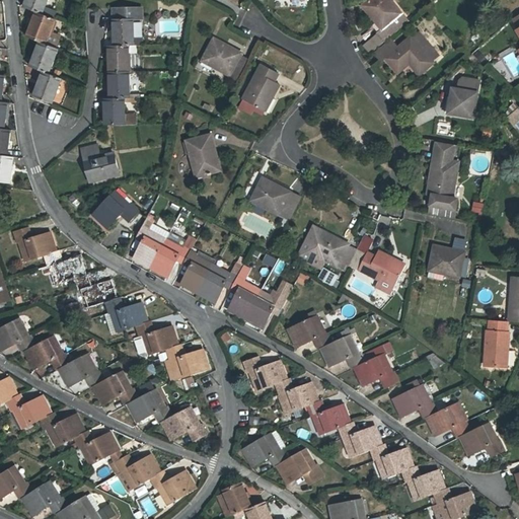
[(26,0),(24,7),(36,12),(43,14),(48,0),(26,0)]
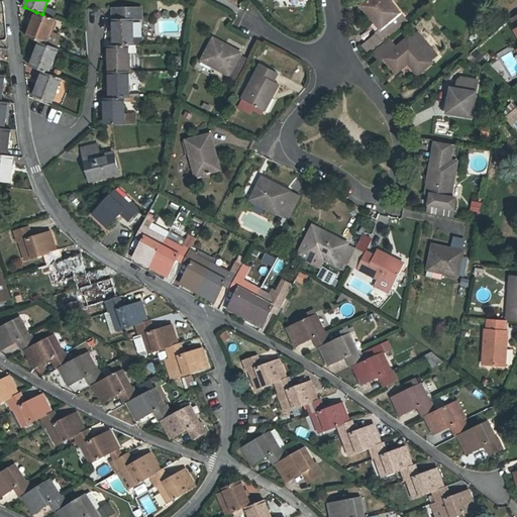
[(383,40),(403,24),(396,16),(400,13),(388,0),(368,0),(362,6),(381,29),(377,33),(383,40)]
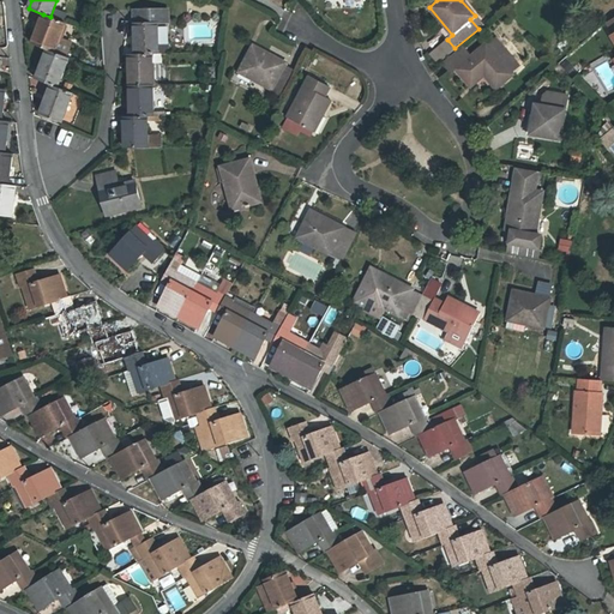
[(134,10),(136,54),(152,53),(158,53),(161,53),(169,53),(169,44),(158,44),(158,22),(168,22),(168,10),(134,10)]
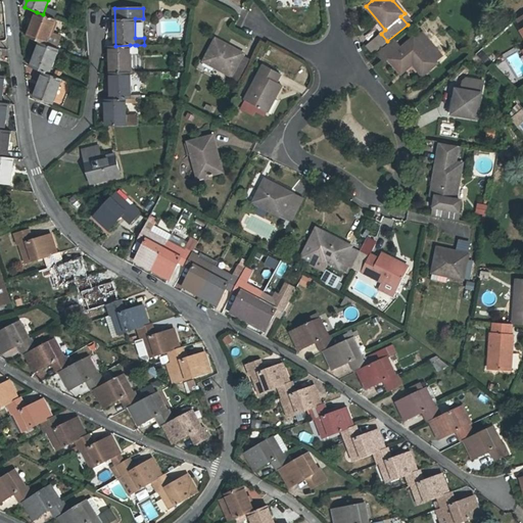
[(43,14),(37,12),(28,37),(40,42),(46,44),(50,33),(55,19),(43,14)]
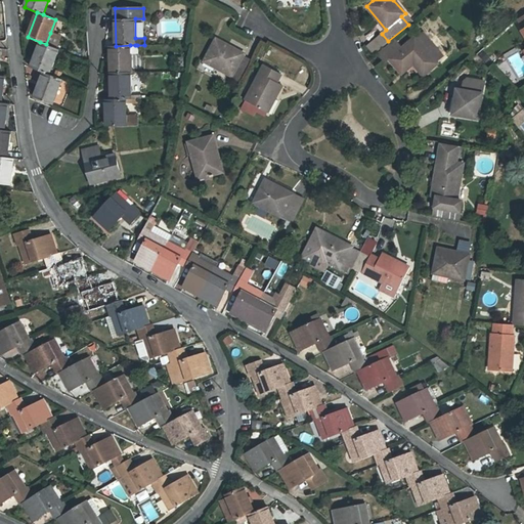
[(411,22),(405,13),(401,16),(408,25),(411,22)]
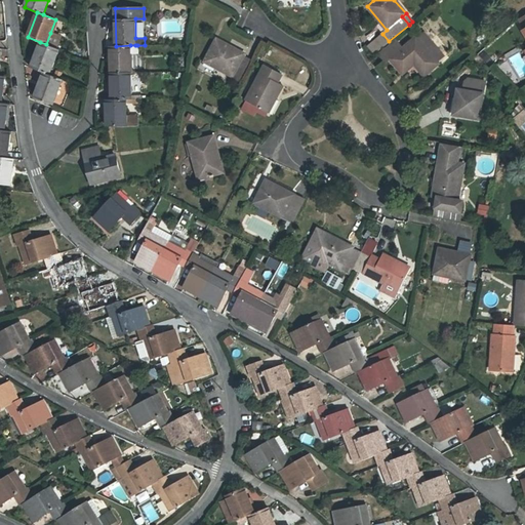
[(416,37),(404,47),(398,52),(391,43),(378,53),(386,63),(391,58),(402,73),(414,64),(423,75),(439,64),(438,63),(445,56),(425,32),(417,38),(416,37)]
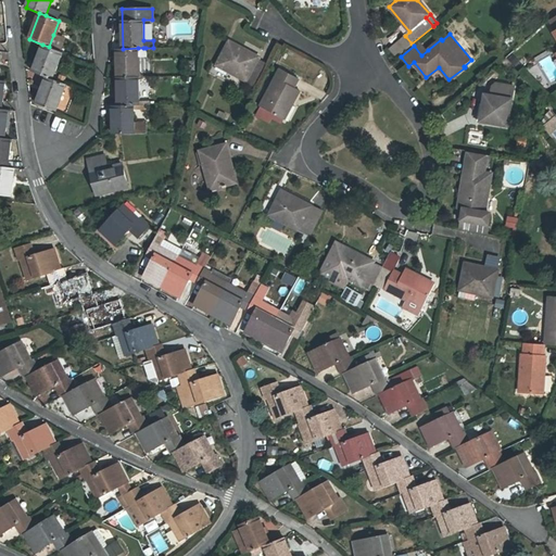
[(64,38),(53,35),(49,47),(59,51),(64,38)]
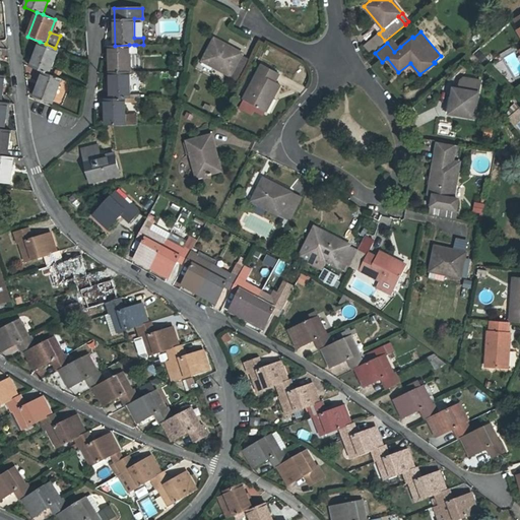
[(364,46),(372,54),(385,43),(378,35),(364,46)]
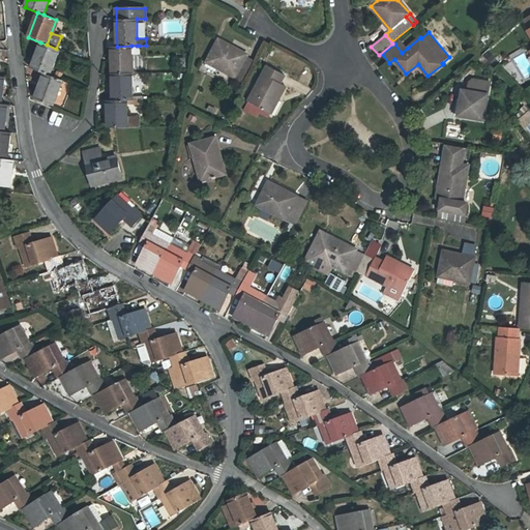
[(401,39),(394,43),(402,53),(408,48),(401,39)]
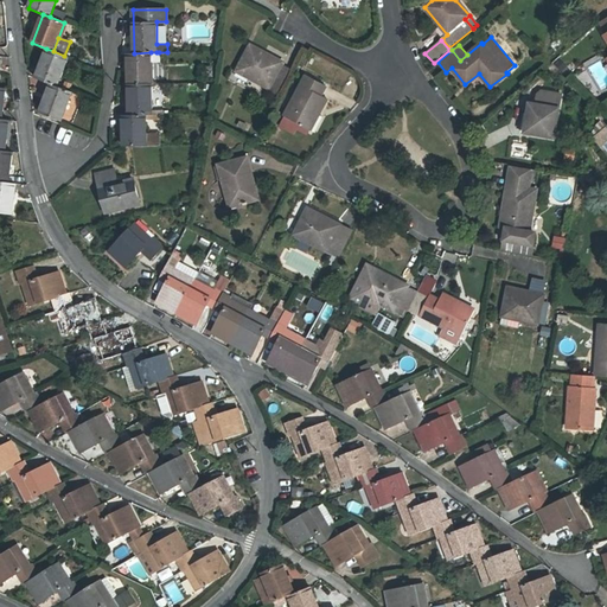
[(279,95),(293,69),(282,64),(283,63),(251,46),(237,71),(269,88),(268,90),(279,95)]
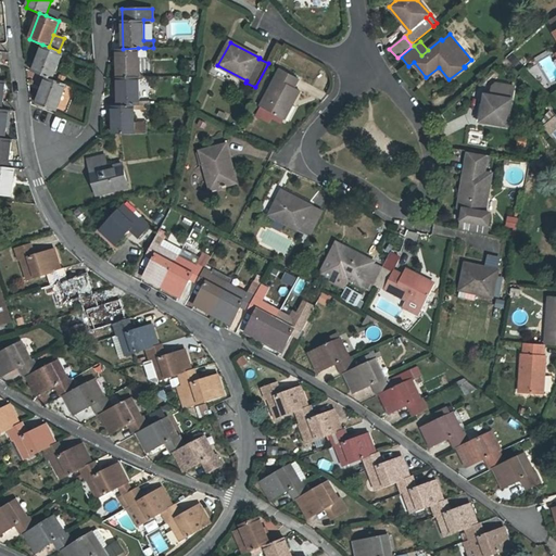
[(49,47),(42,45),(33,72),(47,77),(52,79),(63,52),(59,51),(49,47)]
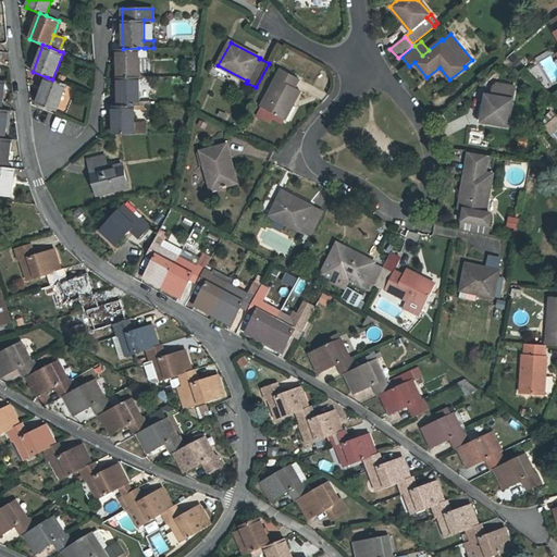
[(123,49),(118,49),(118,77),(139,77),(138,56),(138,48),(123,49)]
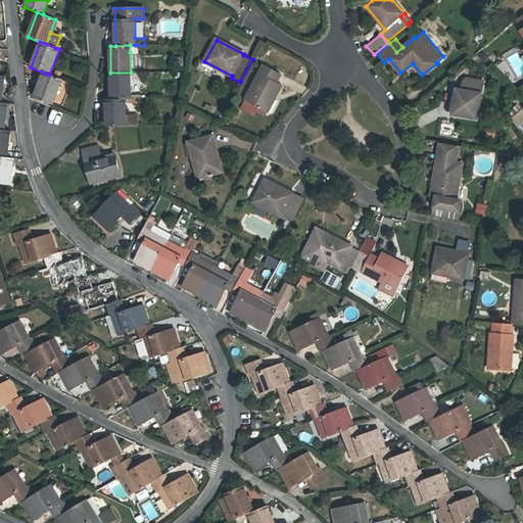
[(251,113),(254,108),(255,106),(267,112),(282,85),(276,82),(281,74),(264,65),(241,108),(251,113)]
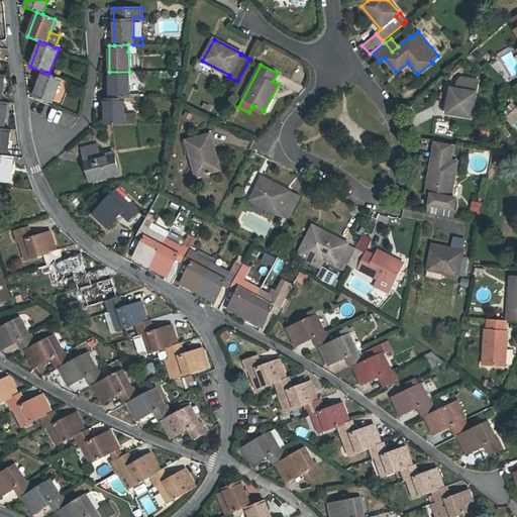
[(48,74),(43,72),(33,96),(52,103),(62,79),(59,78),(54,76),(48,74)]
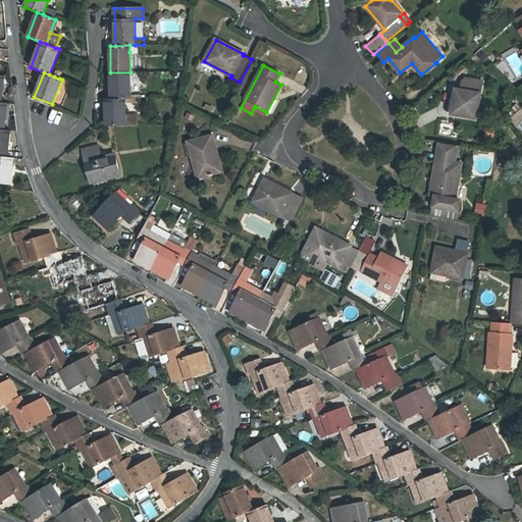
[(131,72),(110,72),(110,99),(125,99),(131,99),(131,72)]
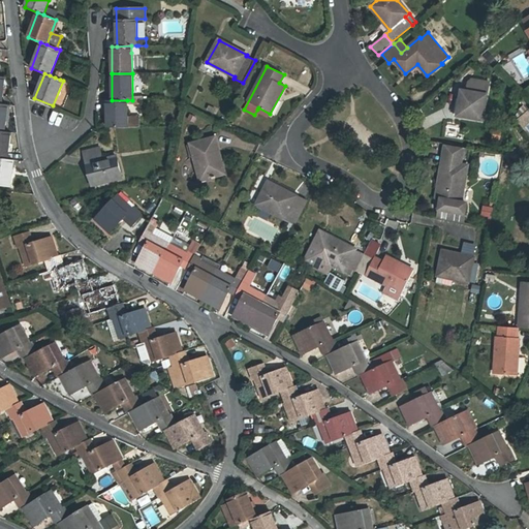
[(462,90),(460,100),(463,100),(461,116),(483,120),(489,82),(473,79),(469,83),(467,91),(462,90)]
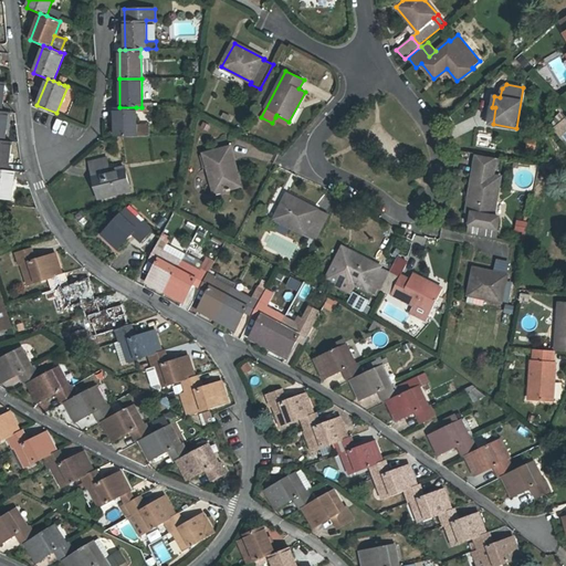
[(495,107),(492,107),(489,106),(485,123),(493,124),(495,107)]
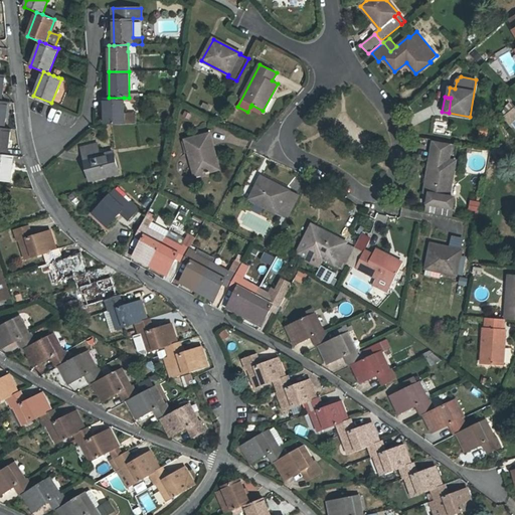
[(109,98),(104,98),(105,124),(125,124),(124,114),(124,98),(109,98)]
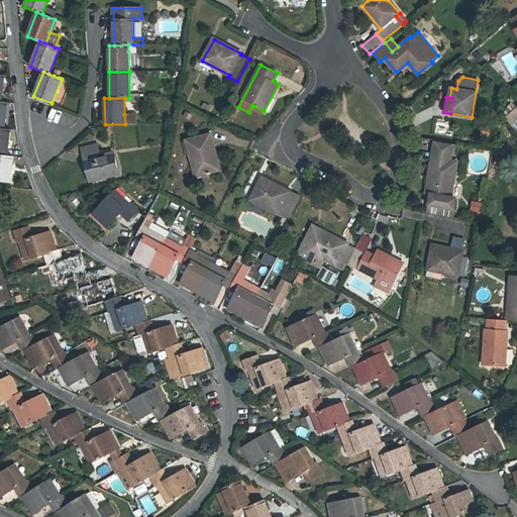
[(505,115),(507,118),(516,109),(516,108),(514,104),(505,115)]
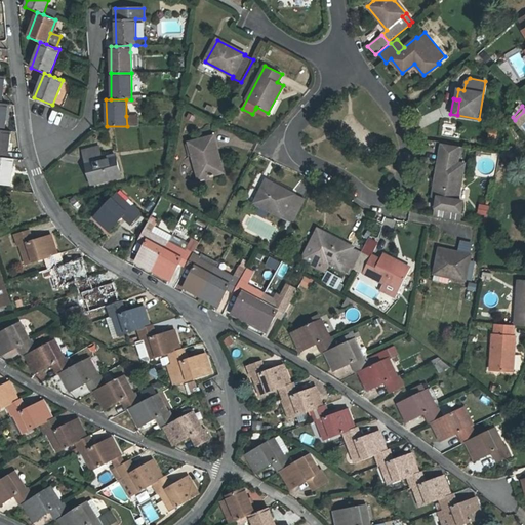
[(256,107),(255,109),(257,111),(267,116),(268,113),(256,107)]
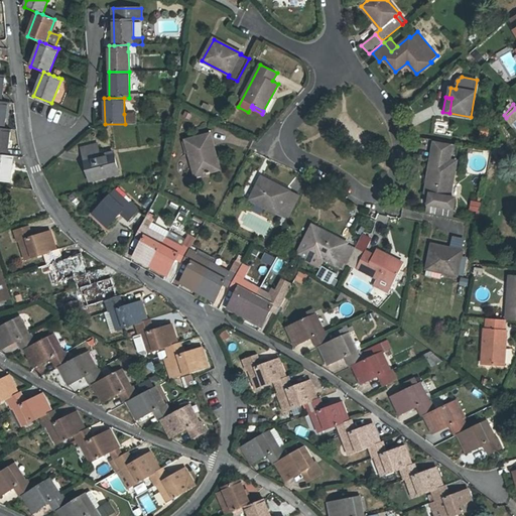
[(515,119),(515,109),(506,118),(511,124),(515,119)]
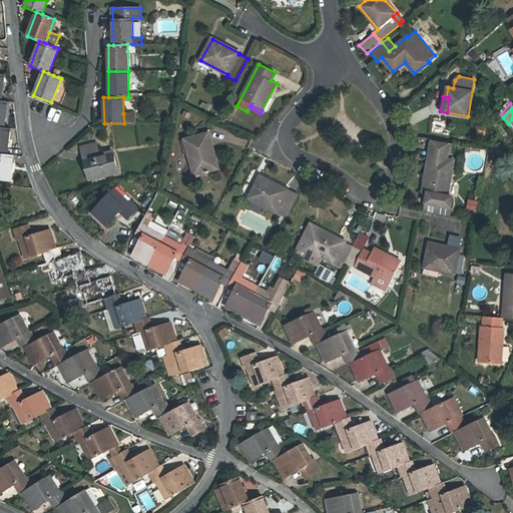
[(135,113),(123,113),(124,123),(135,122),(135,113)]
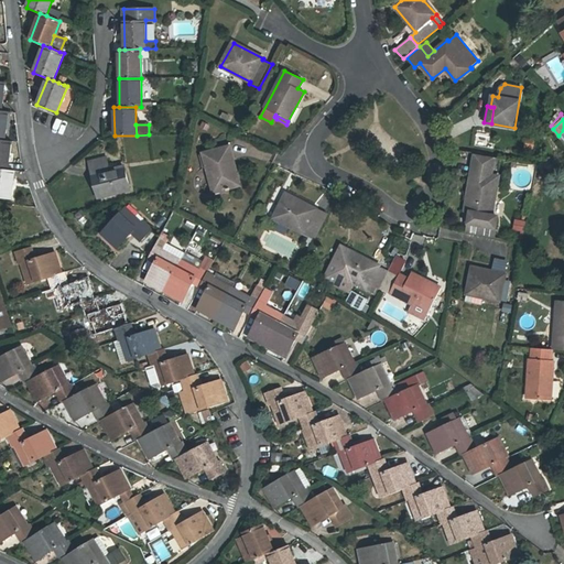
[(487,145),(488,132),(476,131),(475,145),(487,145)]
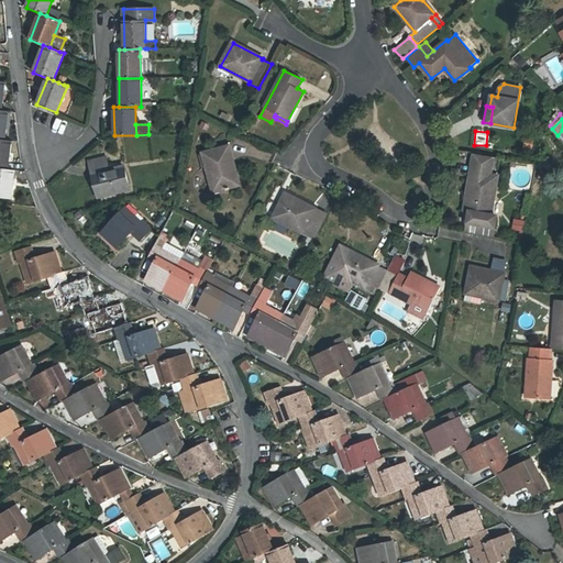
[(4,140),(0,139),(0,168),(8,169),(12,141),(4,140)]
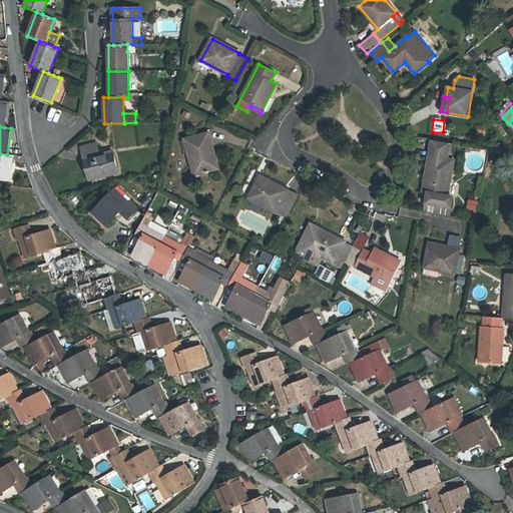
[(485,134),(486,127),(479,126),(478,133),(485,134)]
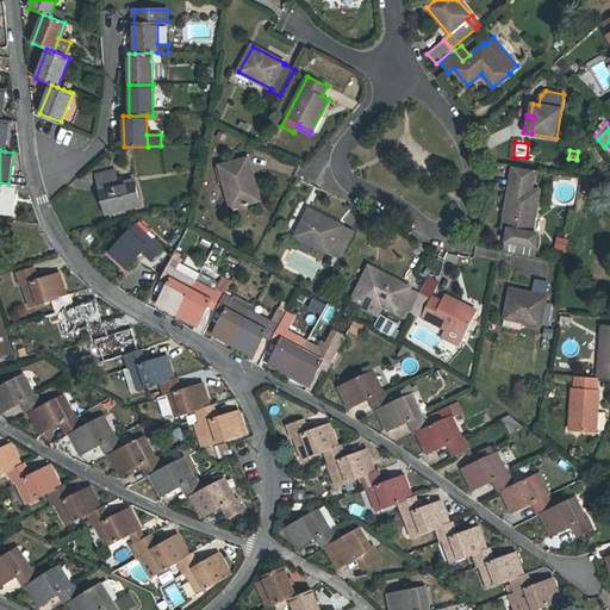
[(248,159),(221,166),(231,207),(260,200),(248,159)]
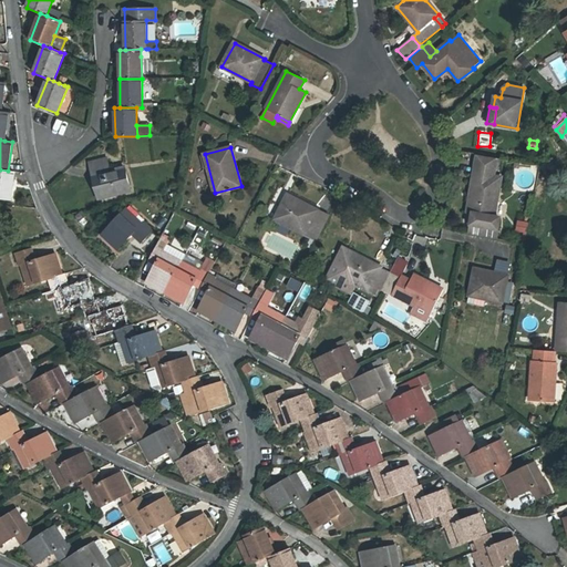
[(467,212),(470,213),(473,213),(472,224),(470,233),(496,238),(501,217),(495,216),(502,177),(494,176),(497,158),(477,155),(467,212)]
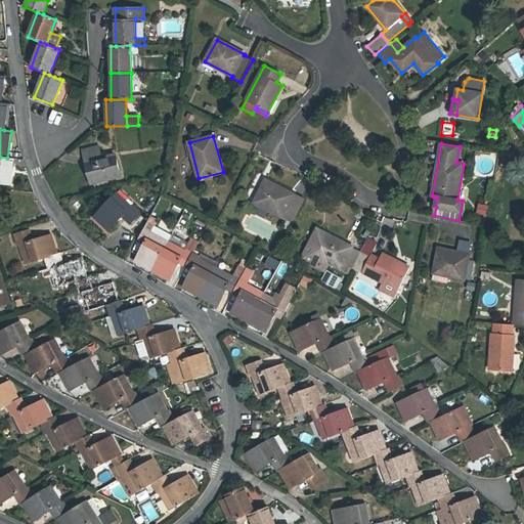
[(83,149),(88,170),(92,169),(96,182),(121,176),(115,155),(101,158),(98,146),(83,149)]
